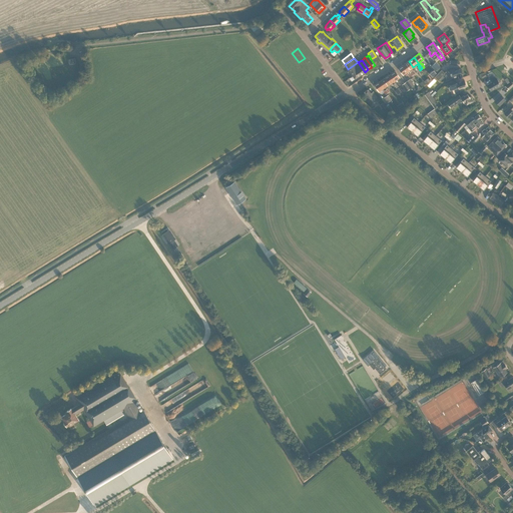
[(409,61),(404,64),(412,75),(414,74),(411,70),(410,71),(410,70),(413,67),(409,61)]
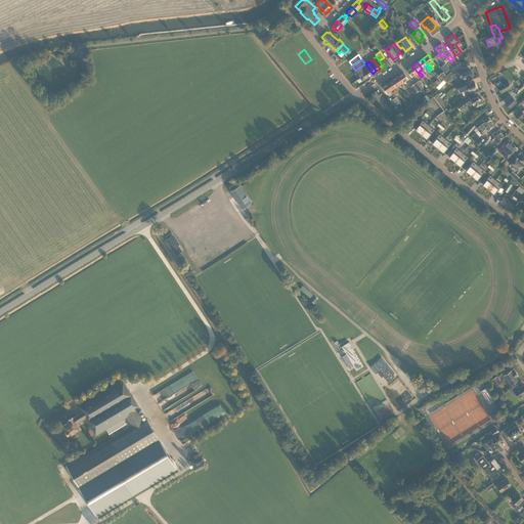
[(321,71),(315,63),(307,71),(309,74),(307,76),(312,83),(321,76),(318,73),(321,71)]
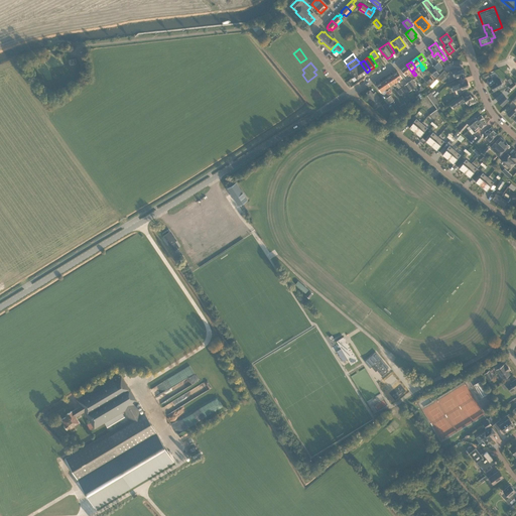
[(367,73),(360,62),(357,65),(360,70),(364,75),(367,73)]
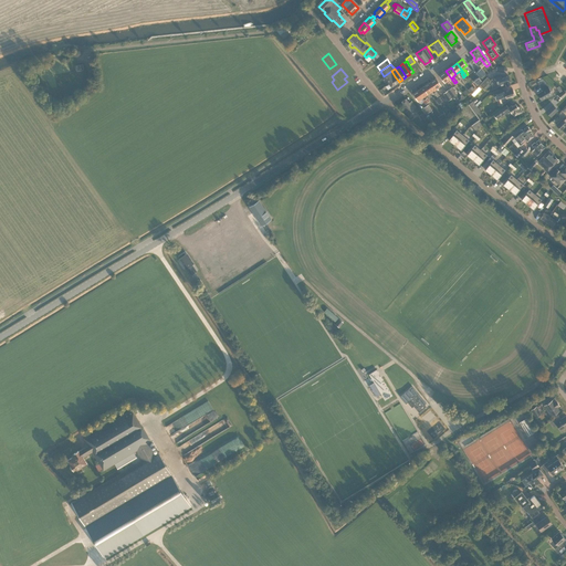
[(481,69),(477,72),(480,77),(481,76),(482,79),(486,75),(484,74),(485,73),(481,69)]
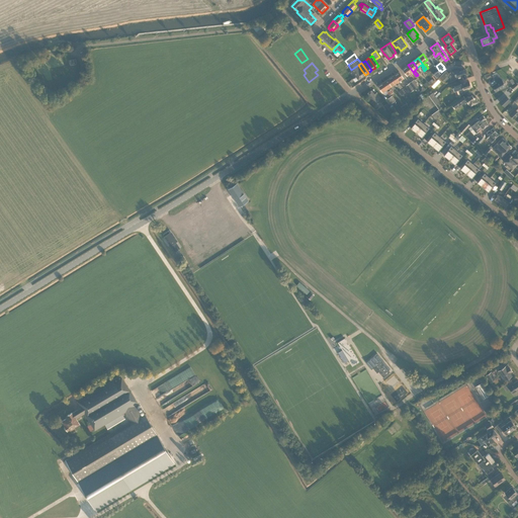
[(361,70),(358,65),(351,70),(355,75),(361,70)]
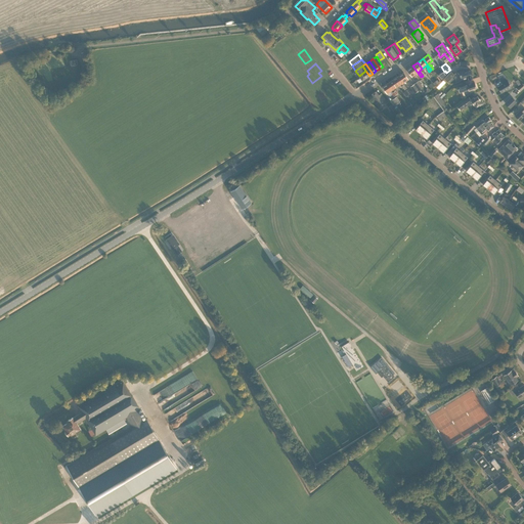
[(411,77),(416,74),(419,79),(421,77),(412,66),(407,70),(411,77)]
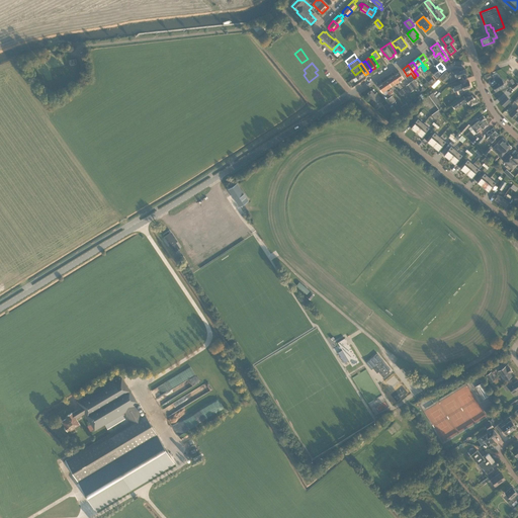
[(463,78),(467,77),(466,74),(466,73),(465,69),(459,71),(458,68),(451,70),(455,80),(463,78)]
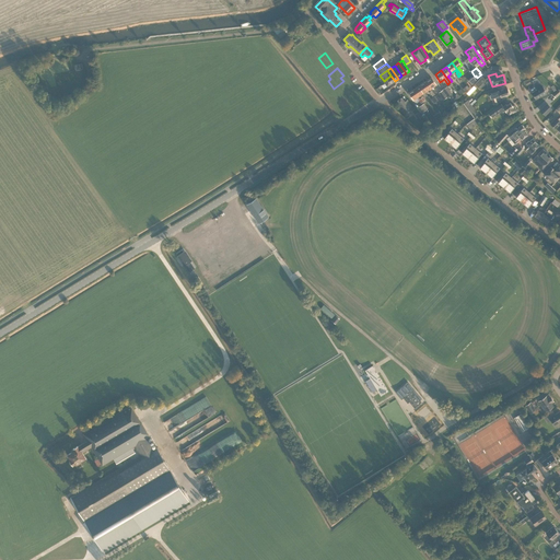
[(391,76),(384,81),(387,85),(395,81),(391,76)]
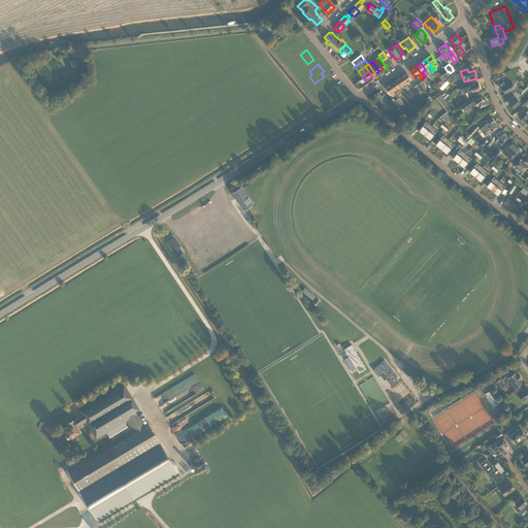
[(455,71),(448,78),(451,83),(452,81),(456,77),(458,75),(455,71)]
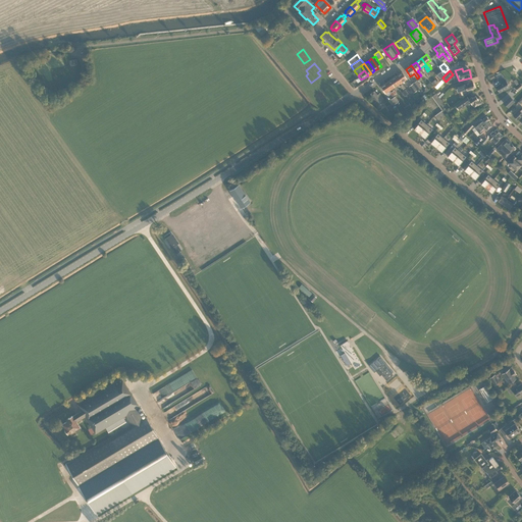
[(402,71),(397,75),(405,88),(407,86),(404,81),(407,79),(402,71)]
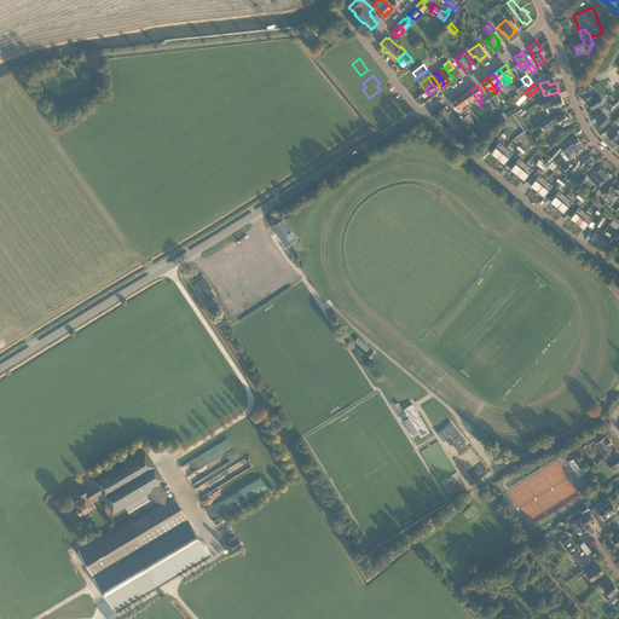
[(601,105),(605,103),(602,99),(605,97),(597,90),(594,86),(588,90),(591,93),(594,98),(588,102),(593,109),(601,104),(601,105)]
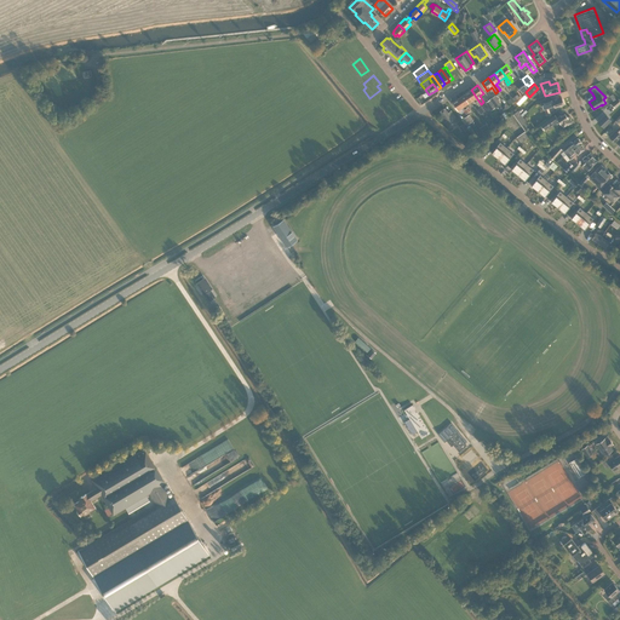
[(465,93),(470,102),(476,98),(477,101),(476,102),(478,105),(481,104),(471,90),(465,93)]
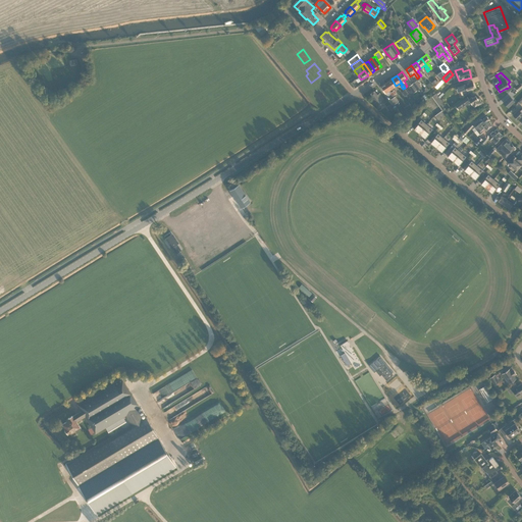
[(392,79),(386,83),(395,94),(397,93),(394,90),(392,89),(396,86),(392,79)]
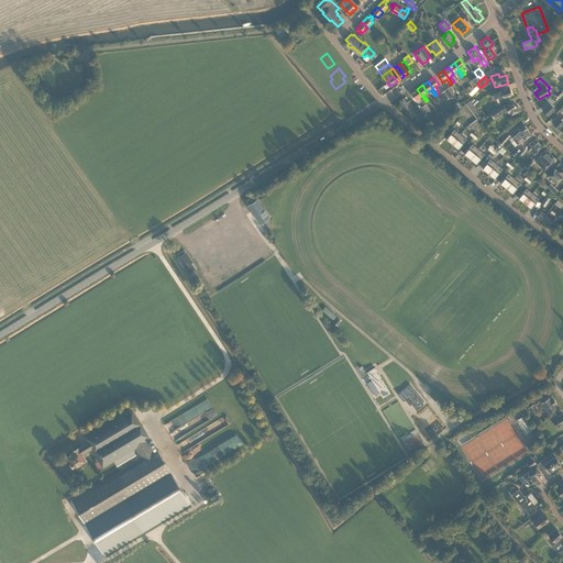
[(509,87),(501,90),(500,88),(490,91),(494,99),(498,97),(499,102),(504,100),(505,98),(507,98),(507,97),(512,95),(509,87)]
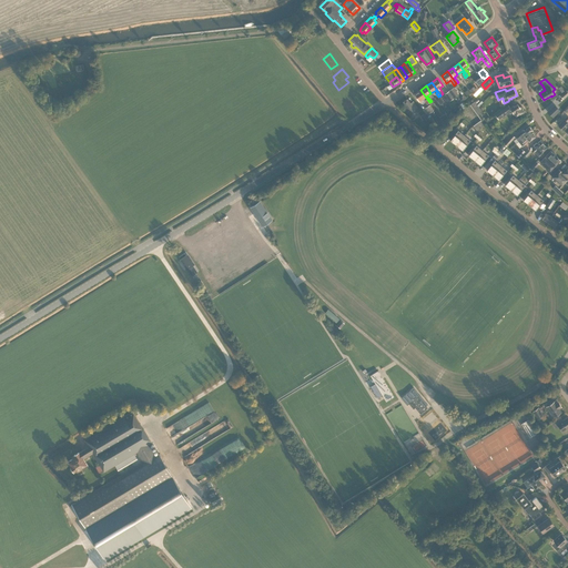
[(426,104),(429,102),(421,90),(415,93),(419,101),(424,98),(425,100),(424,101),(426,104)]
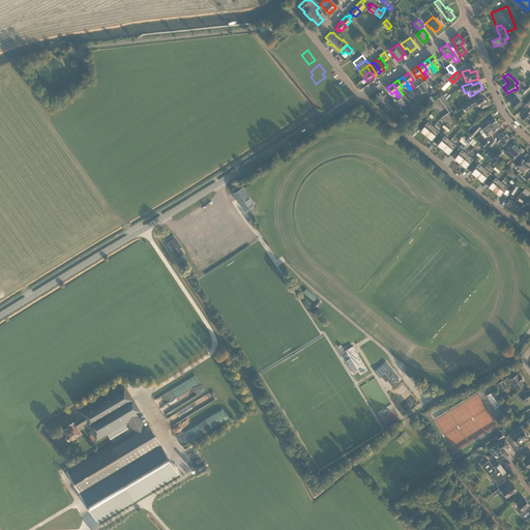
[(423,91),(419,85),(415,87),(419,94),(423,91)]
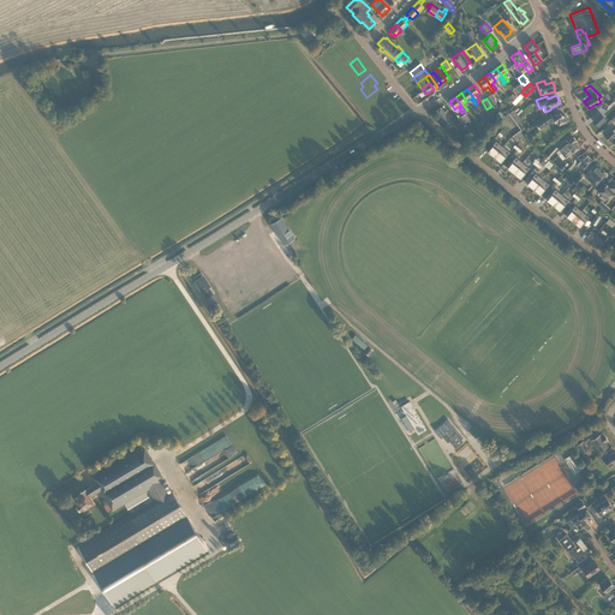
[(378,109),(386,120),(393,115),(392,113),(388,107),(387,107),(386,105),(383,106),(381,102),(378,103),(382,107),(378,109)]
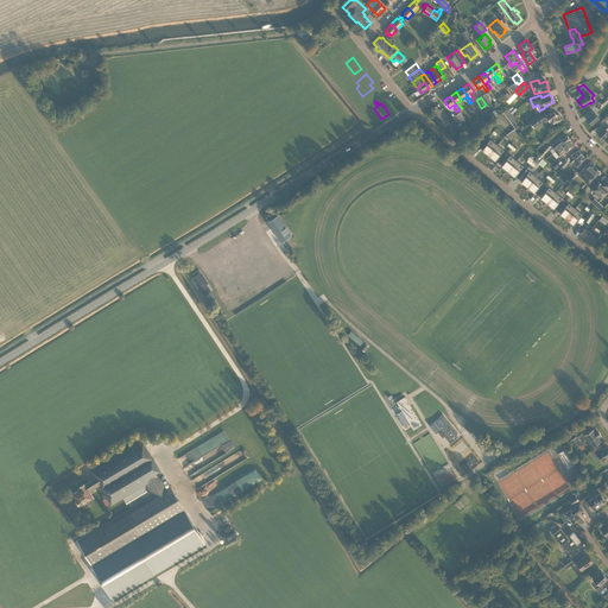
[(441,126),(450,119),(442,108),(439,109),(436,106),(431,109),(436,114),(434,116),(441,126)]
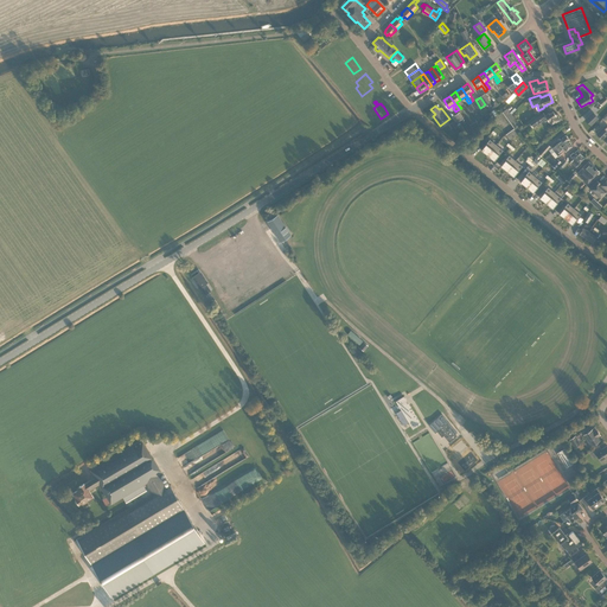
[(529,122),(532,127),(547,117),(551,125),(560,119),(557,114),(556,115),(554,112),(553,112),(549,114),(549,112),(544,115),(543,113),(538,116),(529,122)]
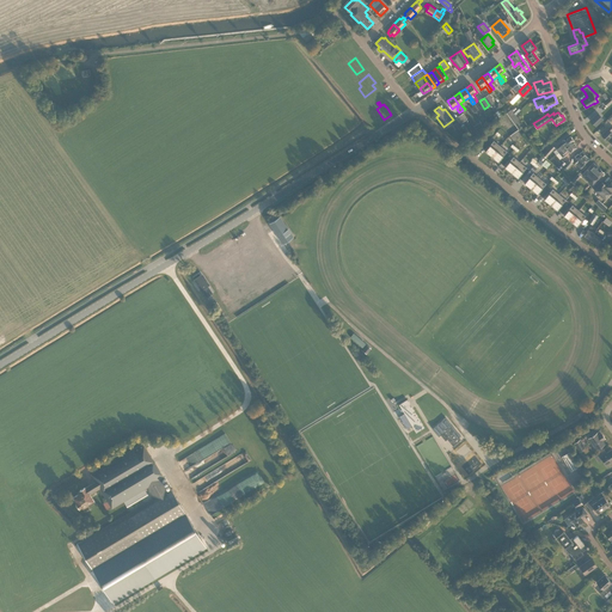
[(595,126),(604,118),(598,112),(589,120),(595,126)]
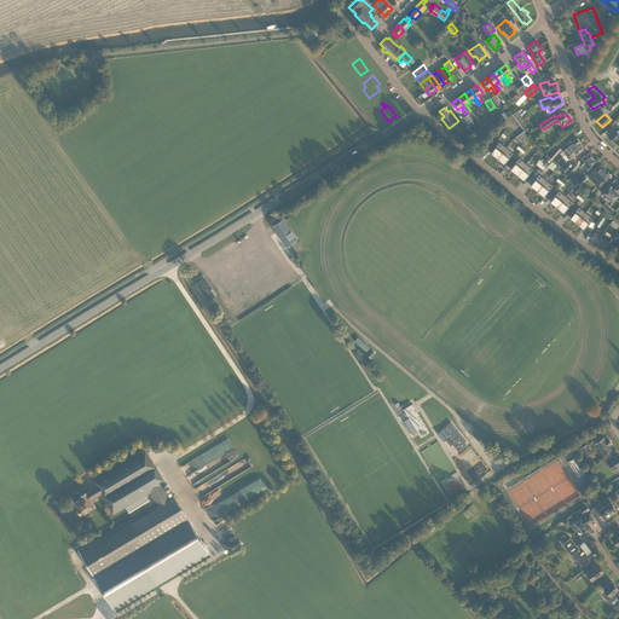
[(618,133),(618,126),(615,129),(608,137),(614,142),(618,136),(618,133)]
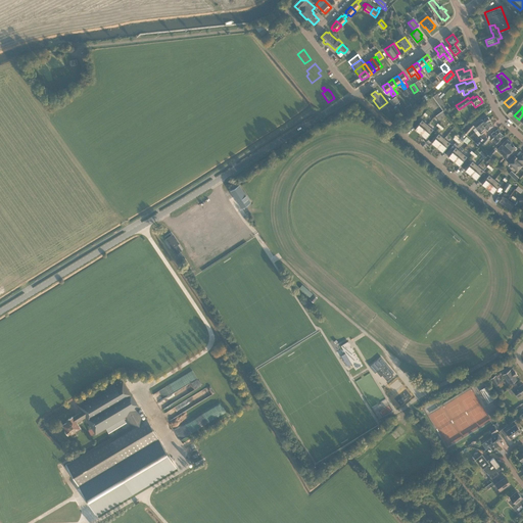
[(475,127),(477,130),(489,121),(490,120),(487,115),(482,120),(482,119),(479,121),(481,123),(475,127)]
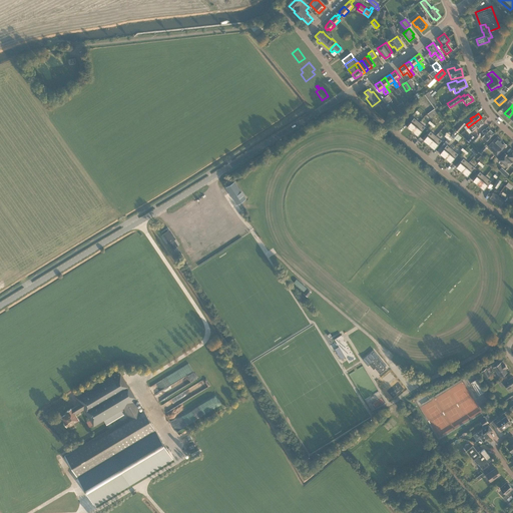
[(407,126),(413,131),(420,122),(414,117),(407,126)]
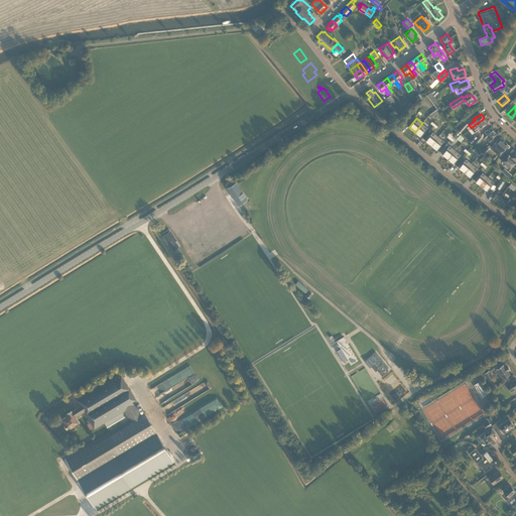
[(487,123),(483,119),(471,128),(475,132),(478,130),(476,128),(479,126),(481,128),(487,123)]
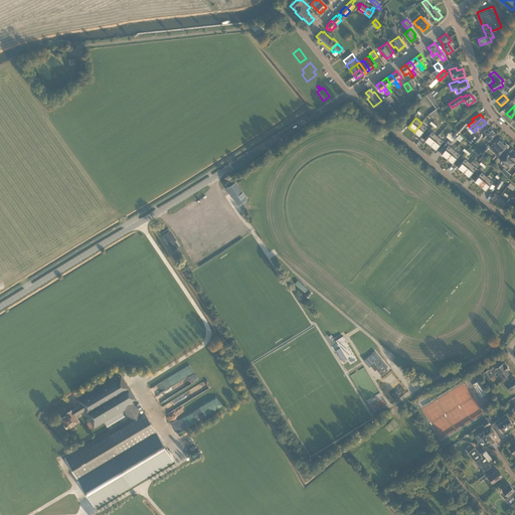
[(463,128),(467,124),(465,122),(461,126),(457,130),(459,132),(463,128)]
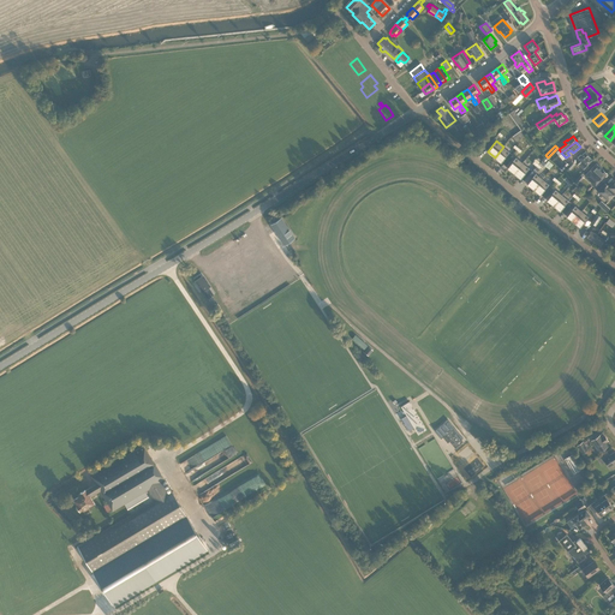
[(503,147),(495,157),(501,162),(509,151),(503,147)]
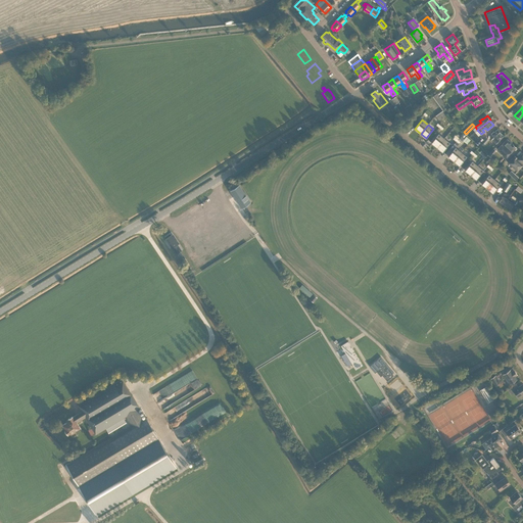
[(498,141),(504,136),(496,129),(494,132),(493,131),(491,134),(494,137),(491,139),(496,143),(498,141)]
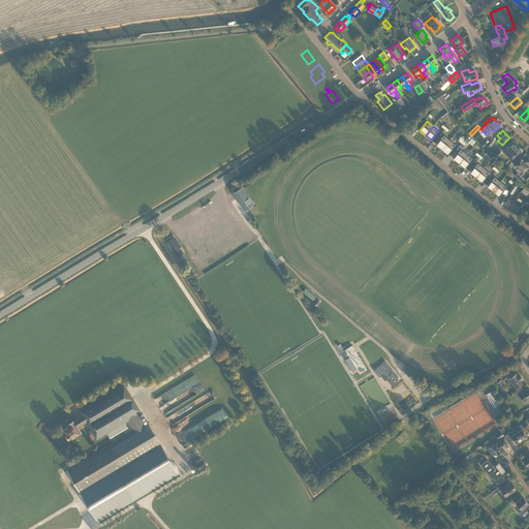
[(444,135),(436,144),(442,149),(449,139),(444,135)]
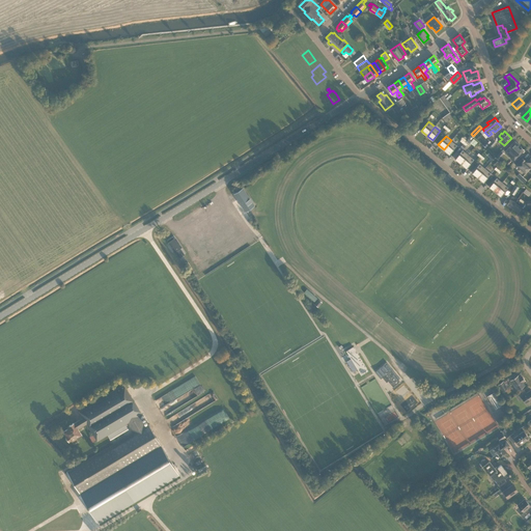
[(450,154),(457,145),(451,140),(444,149),(450,154)]
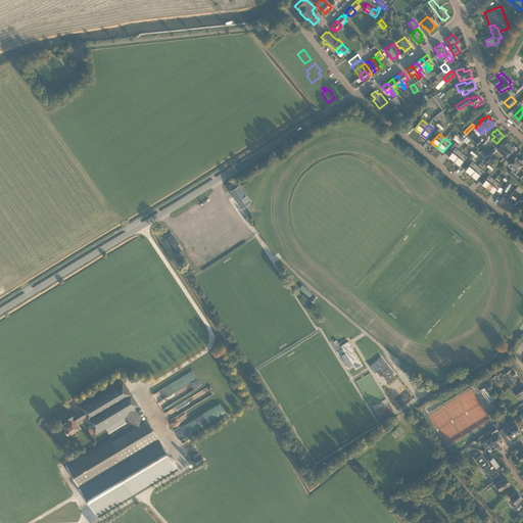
[(507,157),(516,147),(507,139),(497,149),(507,157)]
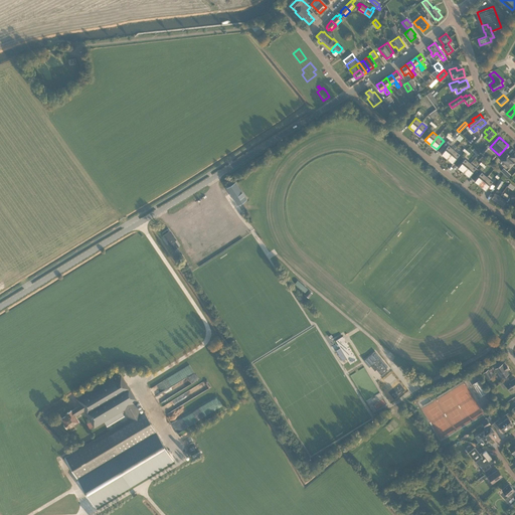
[(449,139),(443,146),(446,149),(449,145),(452,141),(449,139)]
